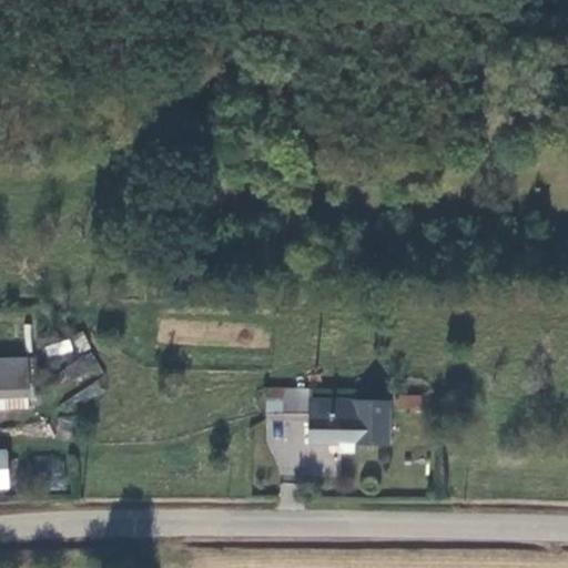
[(56,371),(66,391),(102,372),(92,352),(56,371)]
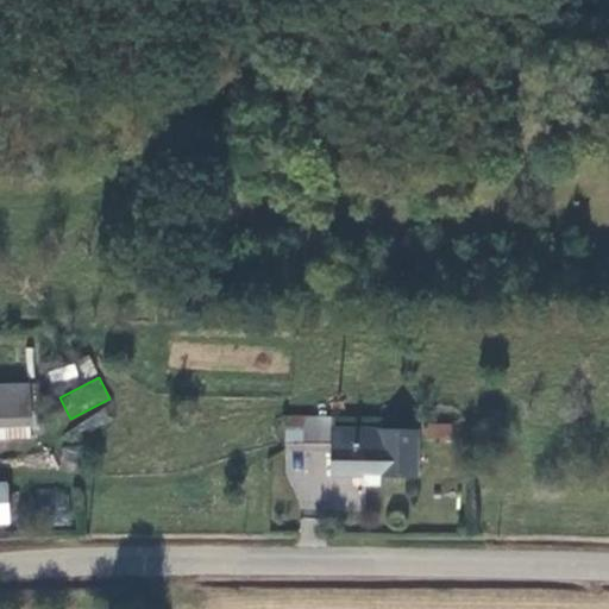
[(31,388),(0,388),(0,438),(32,437),(31,388)]
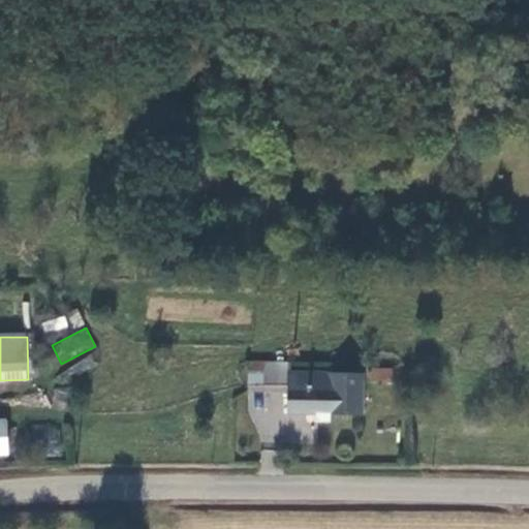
[(252,381),(289,380),(289,374),(289,363),(252,364),(252,381)]
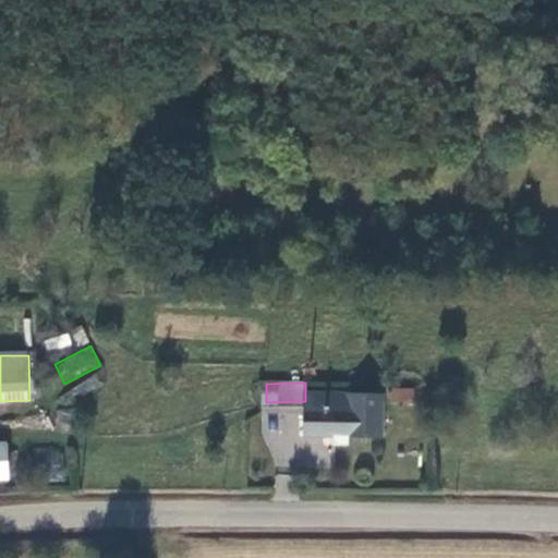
[(390,388),(390,402),(413,402),(413,388),(390,388)]
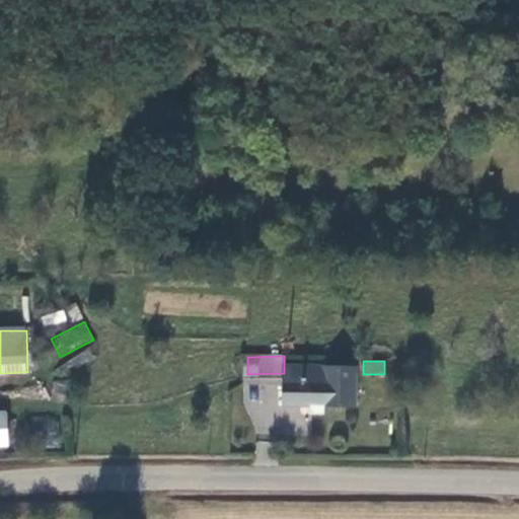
[(335,367),(284,367),(284,373),(284,406),(312,406),(312,414),(324,414),(324,405),(356,406),(356,367),(335,367)]
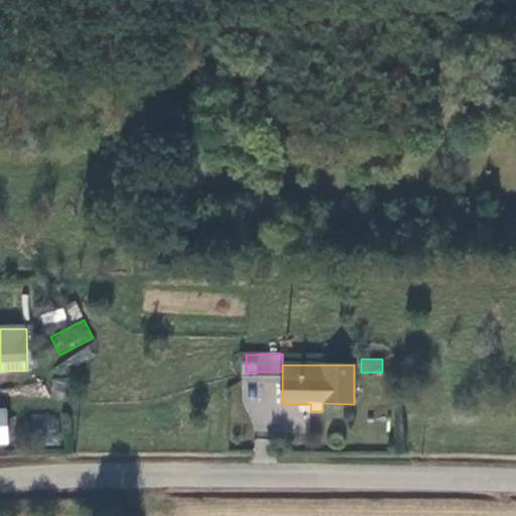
[(8,413),(0,413),(0,442),(10,442),(8,413)]
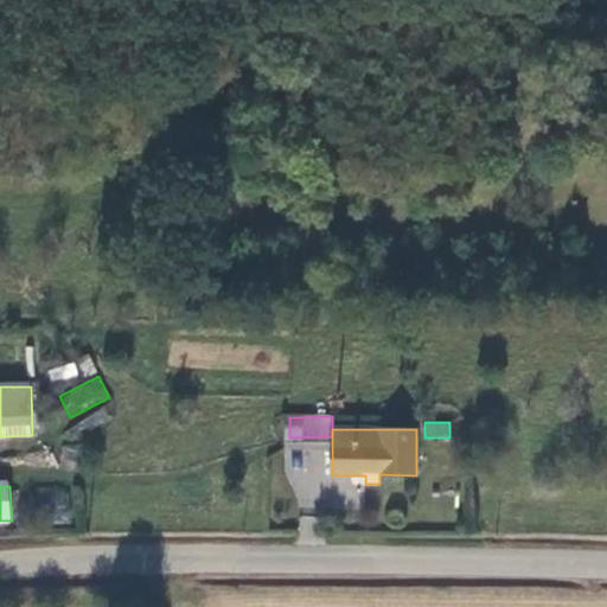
All buildings are outlined.
